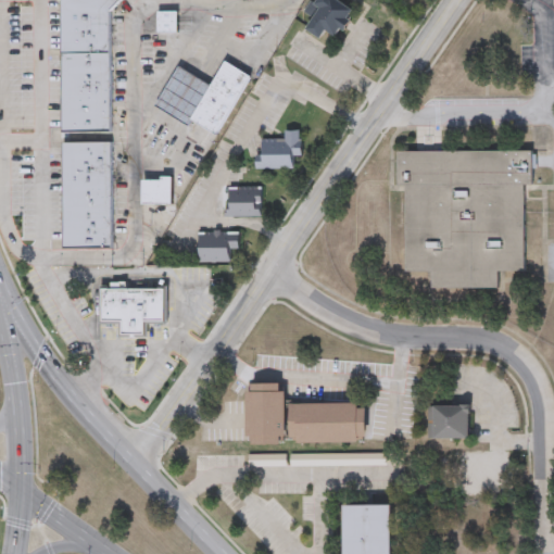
[(61,0),(62,129),(110,129),(109,10),(116,0),(61,0)]
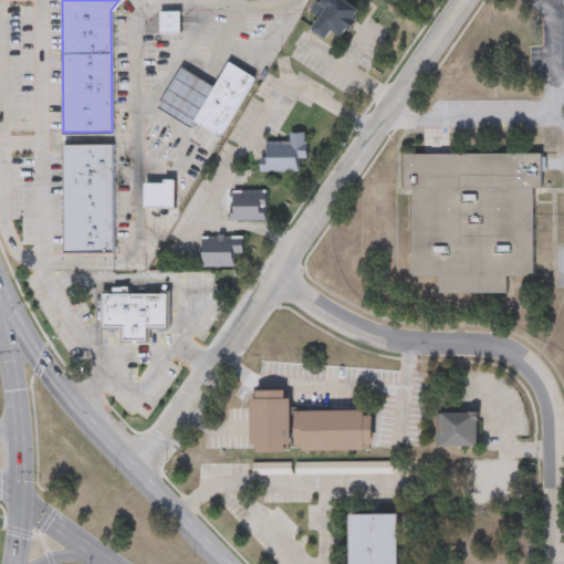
[(325,38),(330,31),(342,38),(358,8),(344,0),(323,0),(307,29),(325,38)]
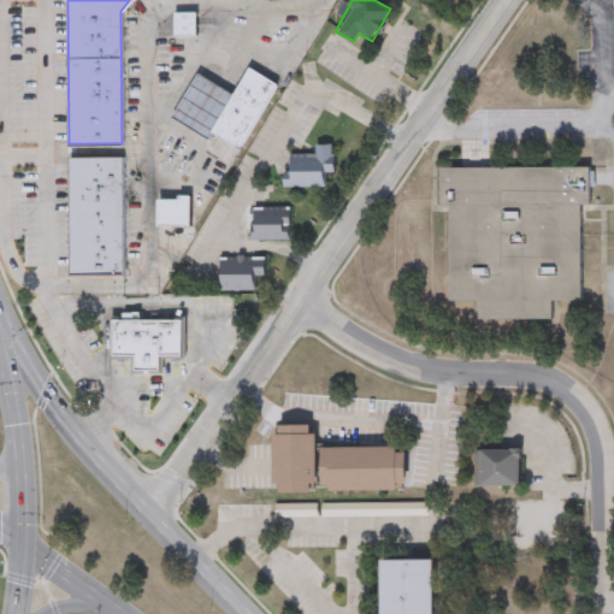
[(195,74),(173,116),(241,149),(275,82),(247,68),(234,93),(195,74)]
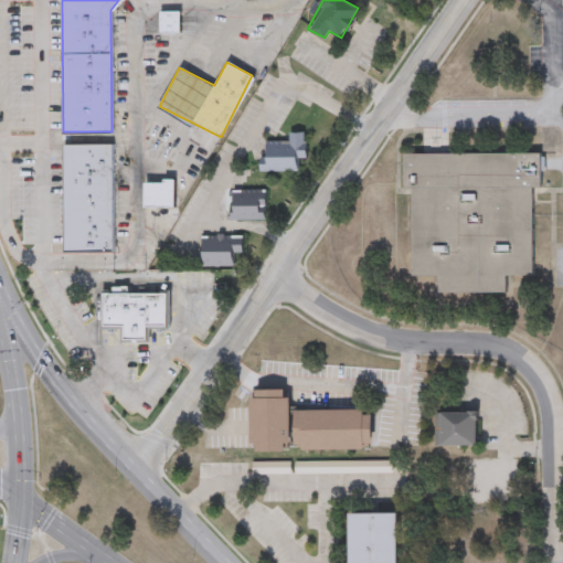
[(298,170),(298,158),(305,158),(305,131),(287,131),(287,145),(263,145),(263,170),(298,170)]
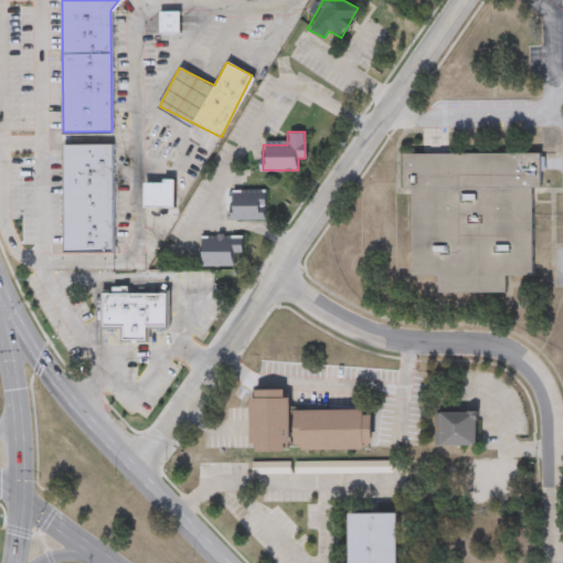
[(63,252),(113,251),(112,144),(62,145),(63,252)]
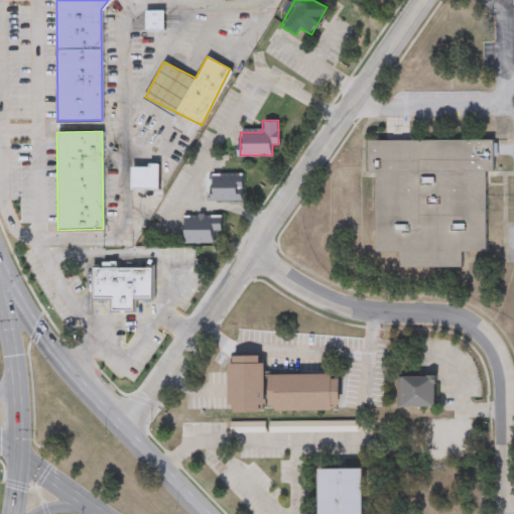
[(367,140),(492,140),(492,170),(485,170),(485,252),(462,252),(462,267),(399,267),(399,251),(374,251),(374,171),(367,171),(367,140)]
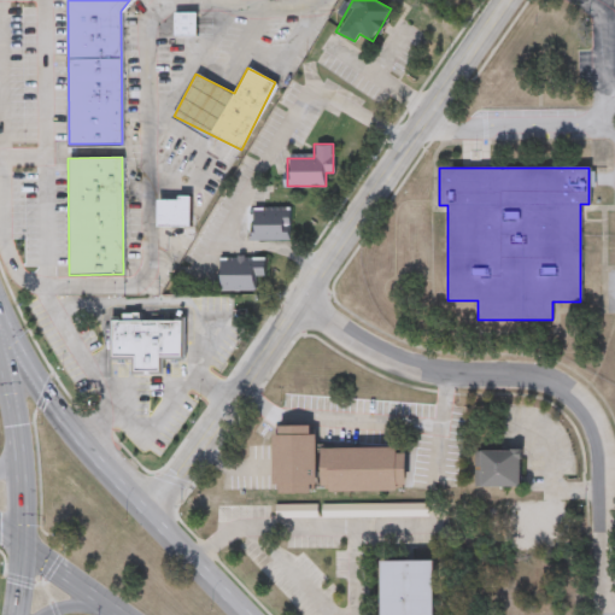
[(189,226),(189,198),(157,198),(157,226),(189,226)]
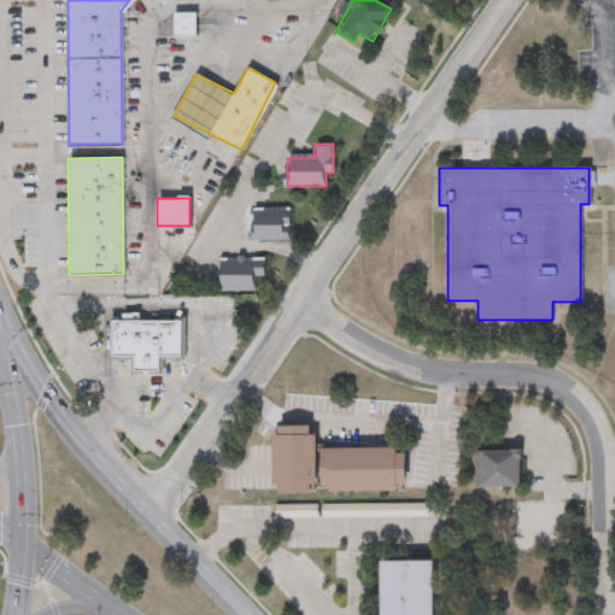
[(290,240),(290,208),(251,208),(251,240),(290,240)]
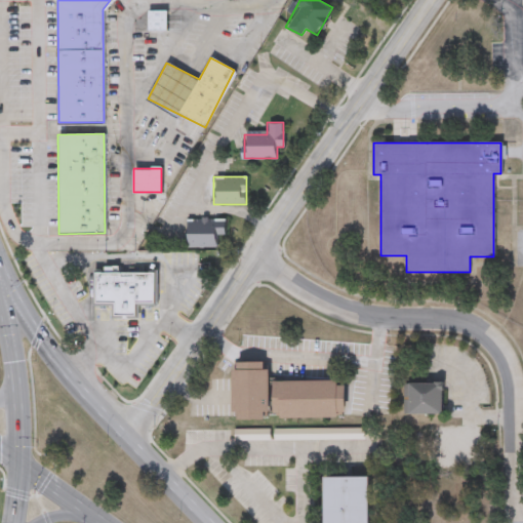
[(187,219),(187,247),(216,247),(216,236),(225,236),(225,219),(187,219)]
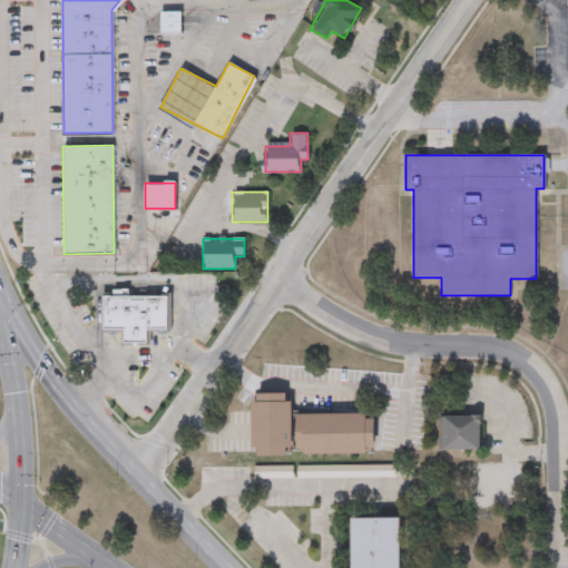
[(103,294),(167,294),(167,330),(146,330),(146,343),(121,343),(121,331),(103,331),(103,294)]
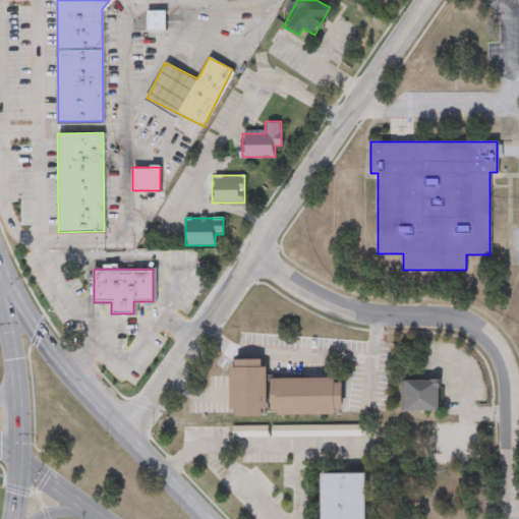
[(266,358),(266,415),(230,415),(230,358),(266,358)]
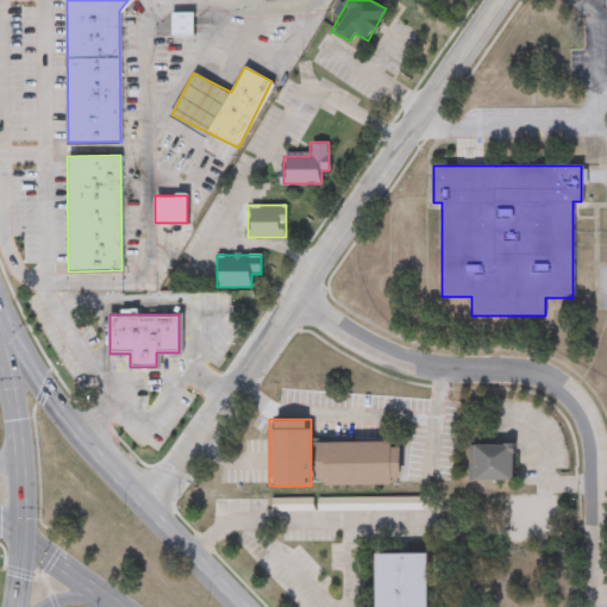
[(315,442),(399,442),(399,485),(315,485),(315,442)]
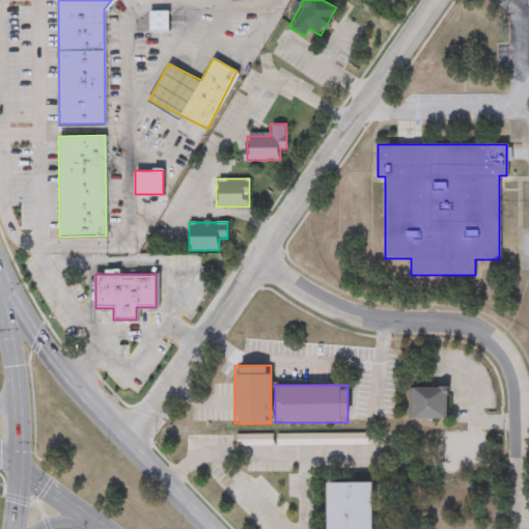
[(447,417),(413,417),(413,387),(447,387),(447,417)]
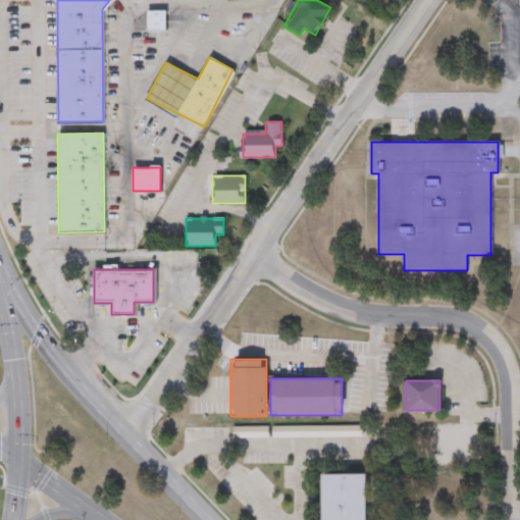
[(321,519),(321,474),(365,474),(365,519),(321,519)]
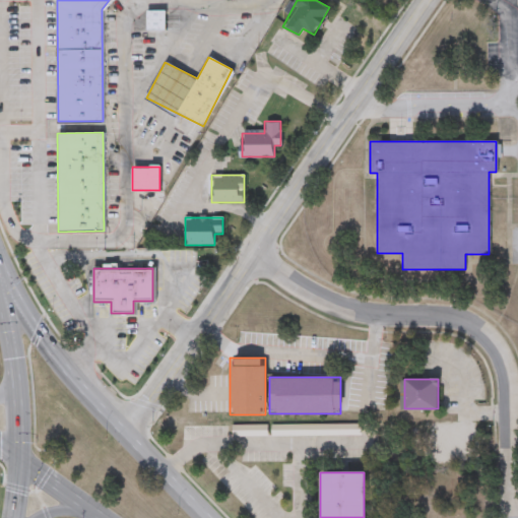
All buildings are outlined.
